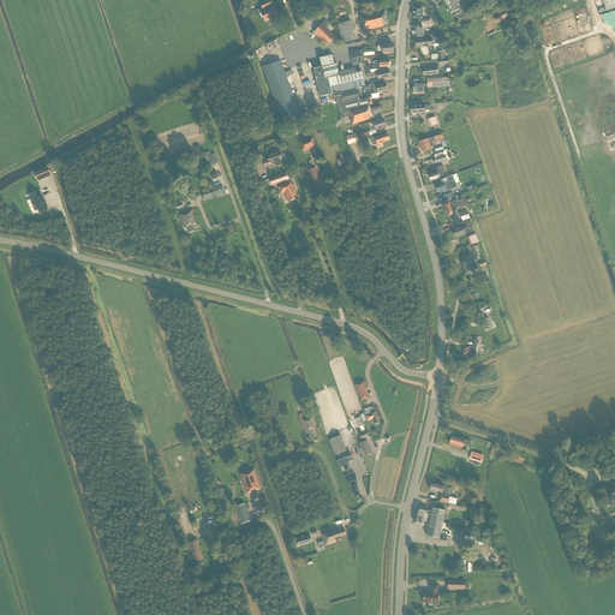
[(263,7),(257,10),(257,11),(258,13),(260,13),(262,12),(266,21),(278,16),(273,5),(270,0),(267,0),(261,4),(263,7)]
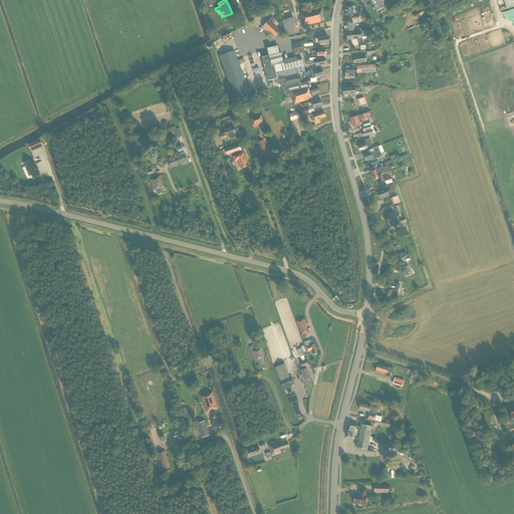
[(373,0),(374,1),(372,2),(375,11),(378,10),(379,12),(384,10),(383,8),(379,0),(373,0)]
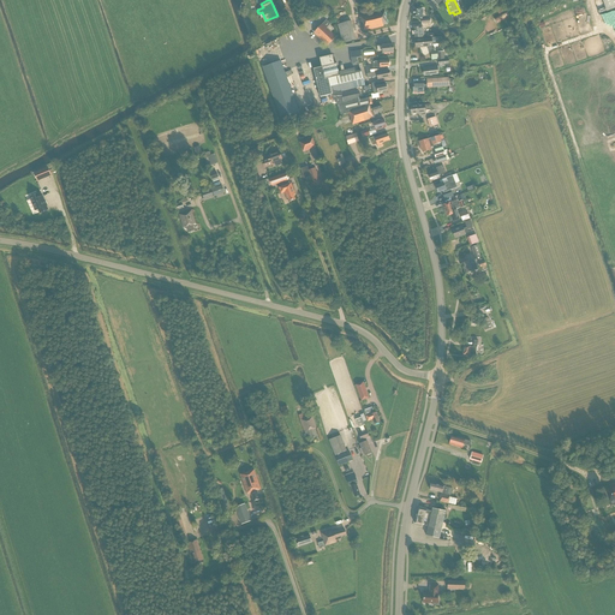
[(614,7),(614,0),(604,0),(608,10),(614,7)]
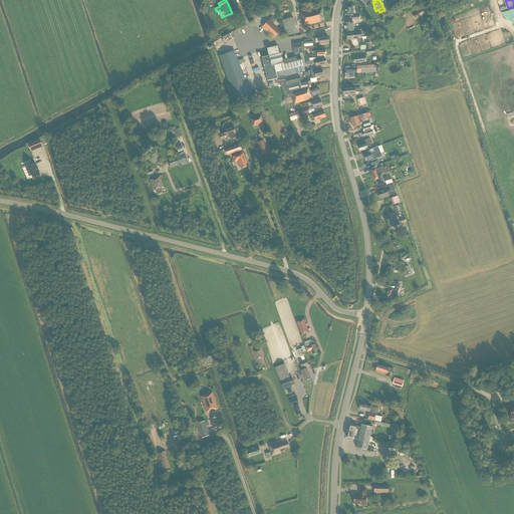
[(360,1),(357,3),(363,10),(366,7),(360,1)]
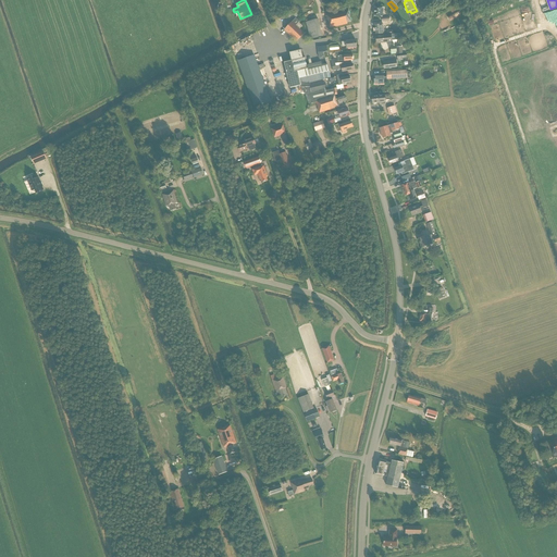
[(382,16),(383,8),(375,7),(374,15),(382,16)]
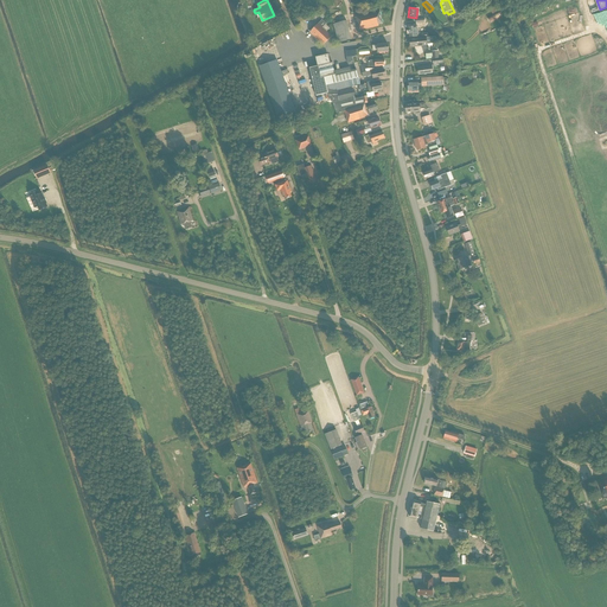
[(374,12),(362,14),(360,11),(356,12),(356,16),(356,18),(358,31),(378,26),(378,25),(383,24),(379,11),(374,12)]
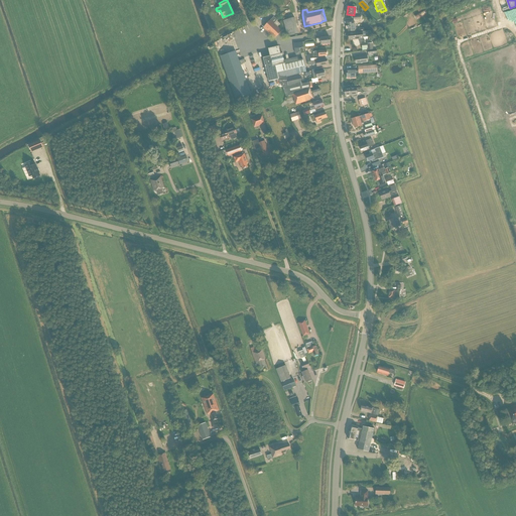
[(274,17),(263,27),(274,38),(281,30),(277,27),(280,24),(277,21),(278,21),(274,17)]
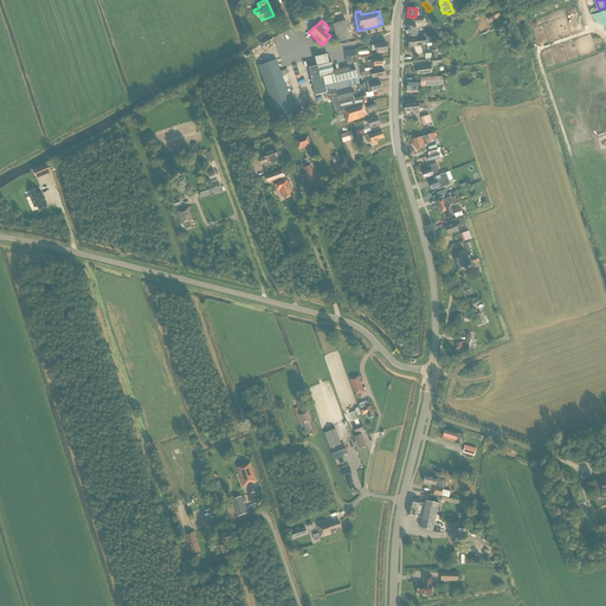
[(337,43),(350,39),(346,20),(333,25),(337,43)]
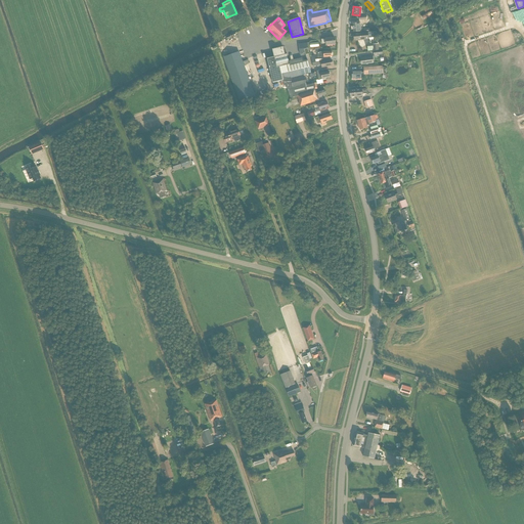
[(360,23),(356,24),(352,24),(353,32),(361,32),(360,25),(360,23)]
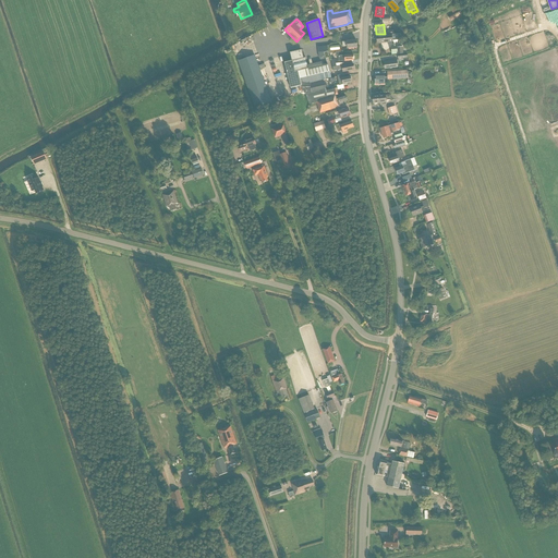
[(396,38),(397,38),(396,34),(376,36),(377,44),(392,41),(396,41),(396,38)]
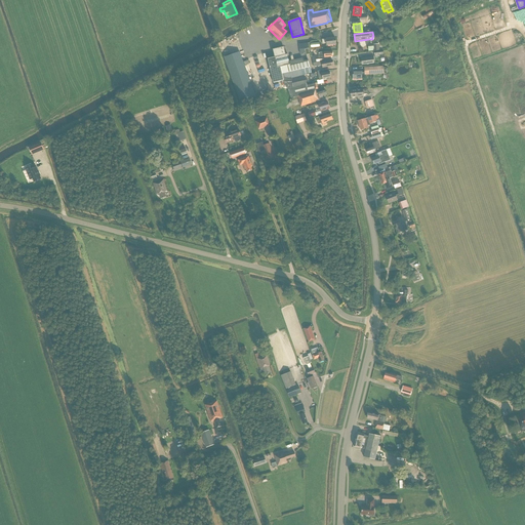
[(299,49),(300,54),(306,53),(307,54),(310,53),(308,48),(307,43),(298,44),(299,49)]
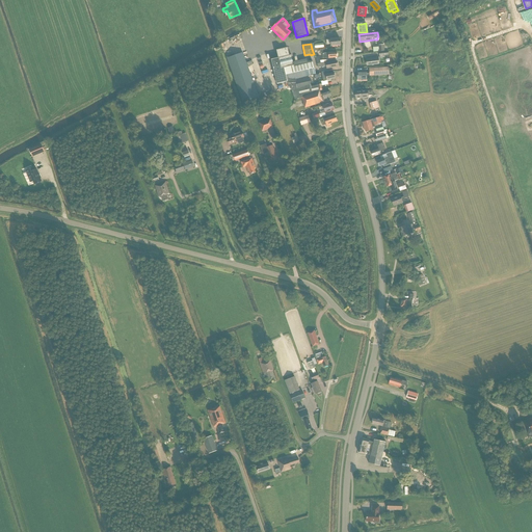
[(278,58),(271,59),(277,84),(287,81),(289,87),(291,86),(292,90),(295,99),(301,98),(312,94),(311,86),(309,76),(316,75),(312,60),(308,62),(307,59),(300,60),(300,63),(294,65),(291,65),(287,49),(281,50),(277,51),(277,49),(276,49),(278,58)]
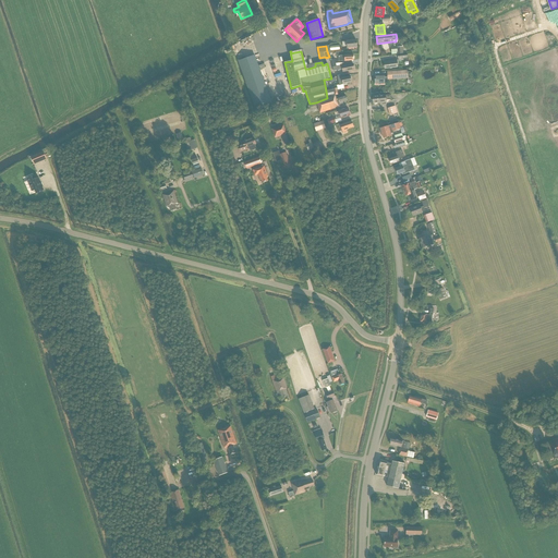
[(385,69),(398,67),(397,60),(384,61),(385,69)]
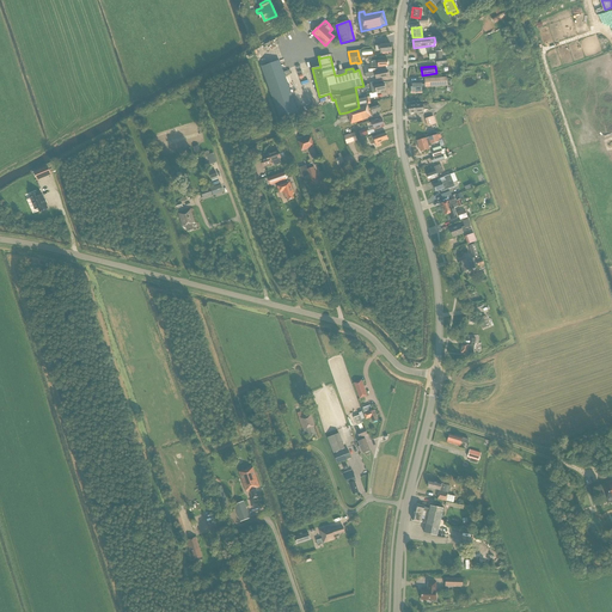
[(265,79),(280,120),(298,114),(283,72),(265,79)]
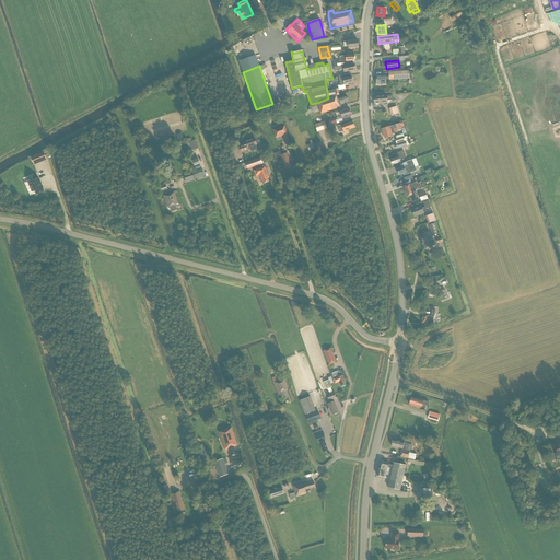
[(384,76),(376,76),(376,79),(376,85),(386,85),(386,82),(388,82),(388,80),(409,78),(409,71),(388,72),(388,77),(384,77),(384,76)]
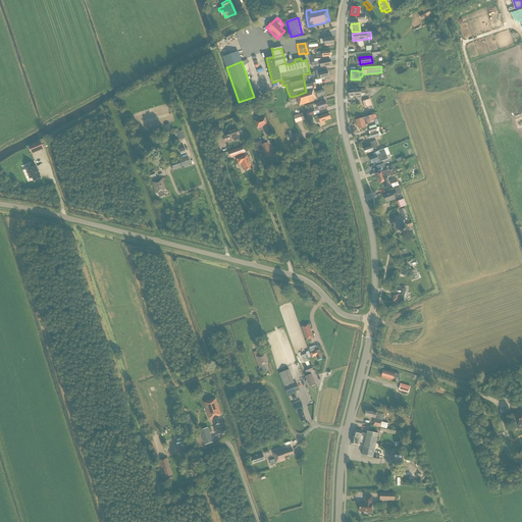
[(320,70),(315,71),(316,72),(317,80),(321,79),(322,80),(324,79),(324,77),(328,77),(327,71),(321,72),(320,70)]
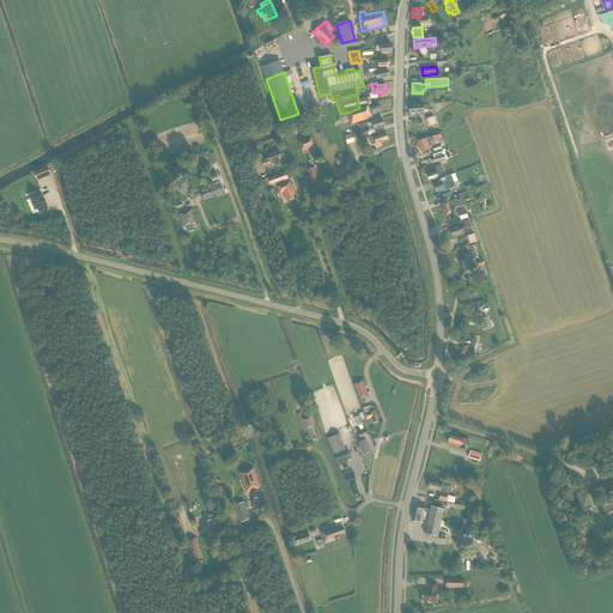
[(368,98),(358,99),(359,108),(369,105),(369,104),(371,104),(370,98),(371,98),(370,93),(368,95),(368,98)]
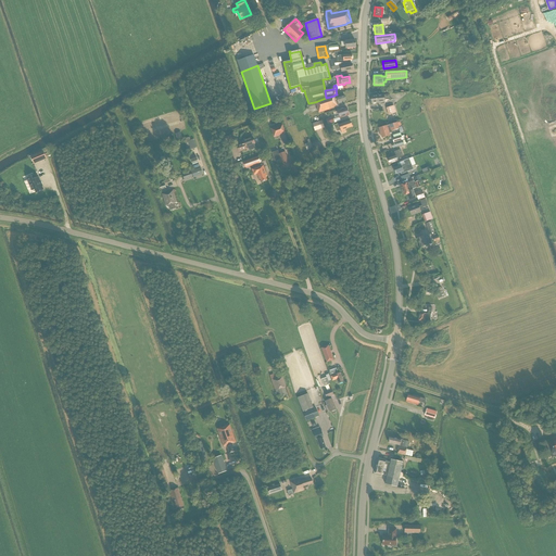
[(384,100),(390,99),(390,95),(383,95),(380,96),(380,92),(376,92),(377,96),(371,97),(373,103),(384,101),(384,100)]
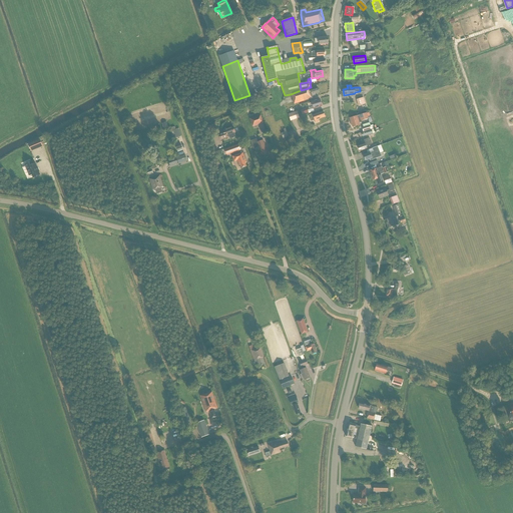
[(301,90),(291,94),(292,97),(293,97),(293,99),(295,104),(312,98),(312,96),(316,95),(315,94),(320,93),(318,87),(309,90),(309,88),(301,90)]
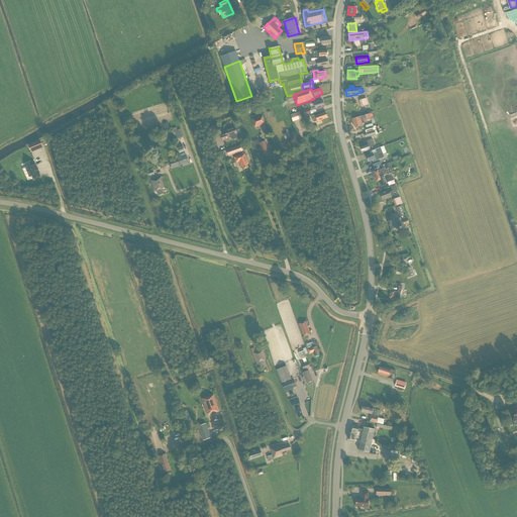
[(316,109),(324,107),(322,100),(314,102),(316,109)]
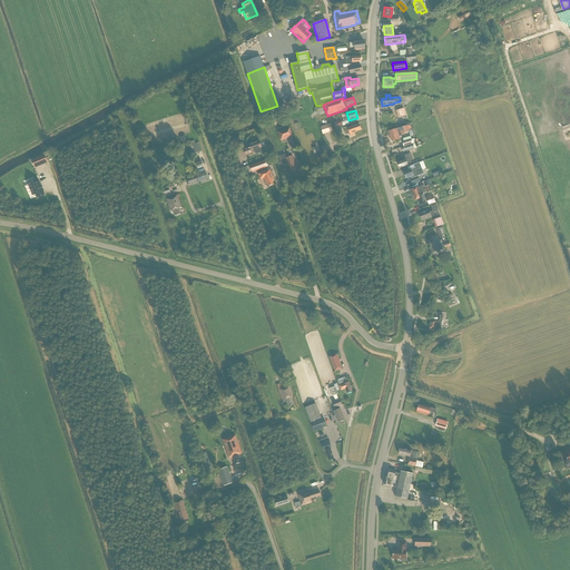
[(330,124),(321,127),(323,135),(333,131),(330,124)]
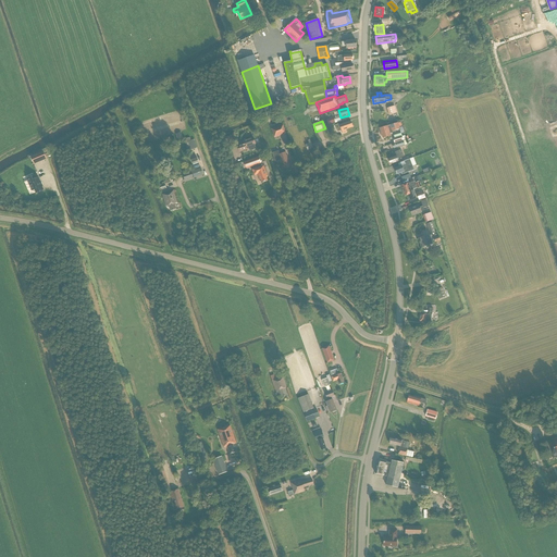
[(346,130),(353,126),(351,121),(339,125),(339,123),(335,125),(338,132),(342,131),(343,133),(347,132),(346,130)]
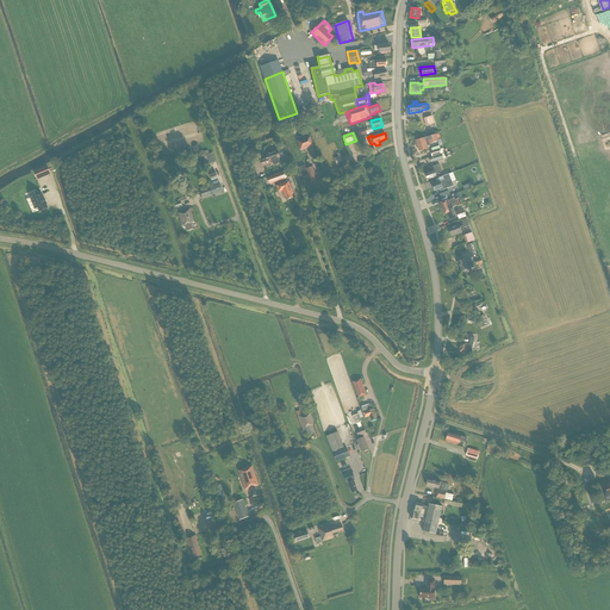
[(436,135),(424,138),(416,141),(419,151),(428,148),(427,144),(430,144),(429,143),(437,141),(436,135)]
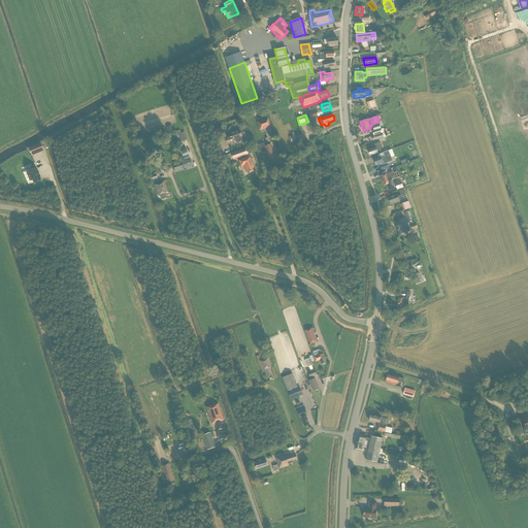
[(264,128),(270,126),(268,119),(261,122),(264,128)]
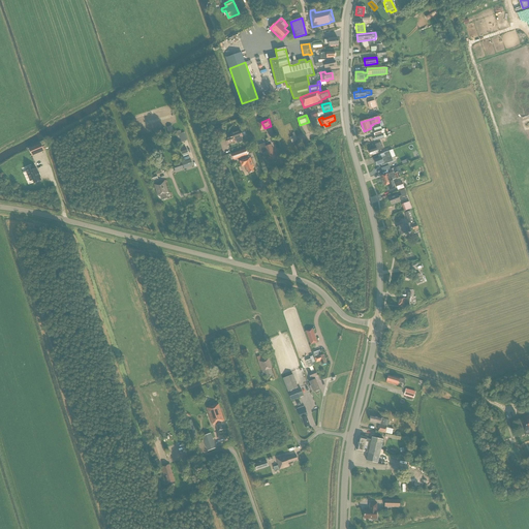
[(242,137),(243,136),(241,130),(230,134),(231,136),(226,138),(227,144),(235,142),(234,139),(236,139),(237,142),(239,143),(242,142),(243,141),(242,137)]
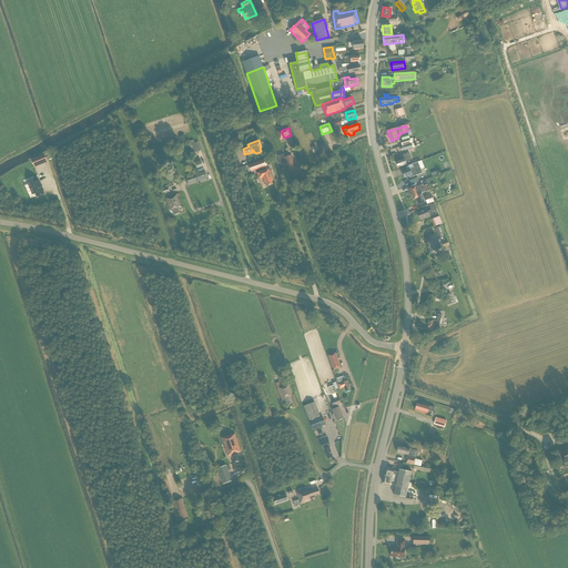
[(189,146),(192,154),(201,151),(198,143),(189,146)]
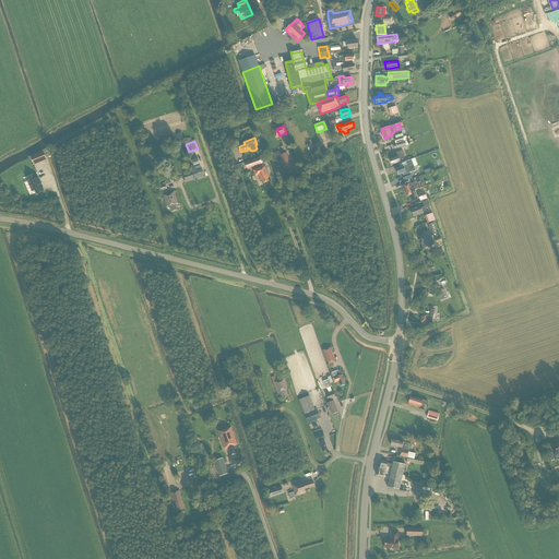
[(392,156),(393,157),(390,158),(392,165),(400,162),(399,159),(405,156),(403,150),(396,153),(394,154),(393,154),(392,156)]
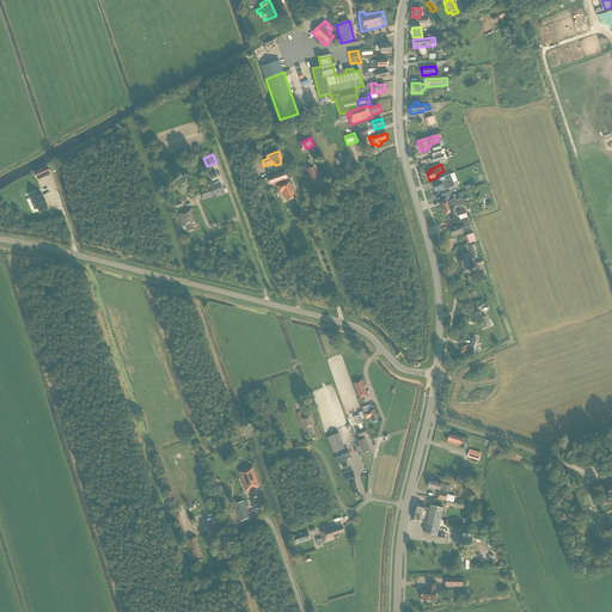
[(306,165),(299,167),(303,177),(308,176),(310,177),(313,185),(319,183),(313,167),(307,170),(306,165)]
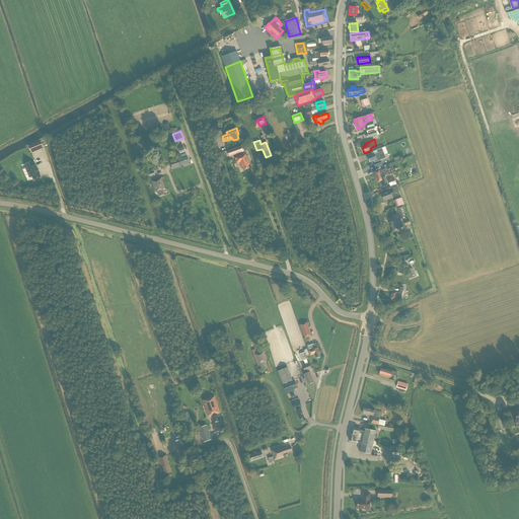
[(41,141),(29,146),(32,153),(43,148),(41,141)]
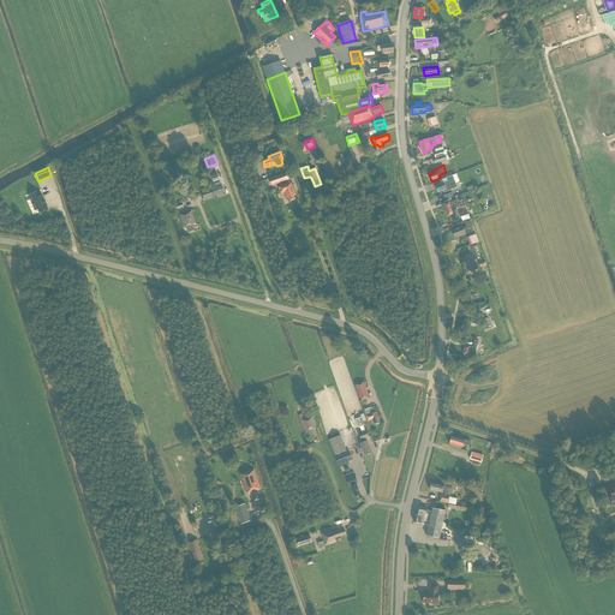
[(272,185),(288,180),(286,174),(270,179),(272,185)]
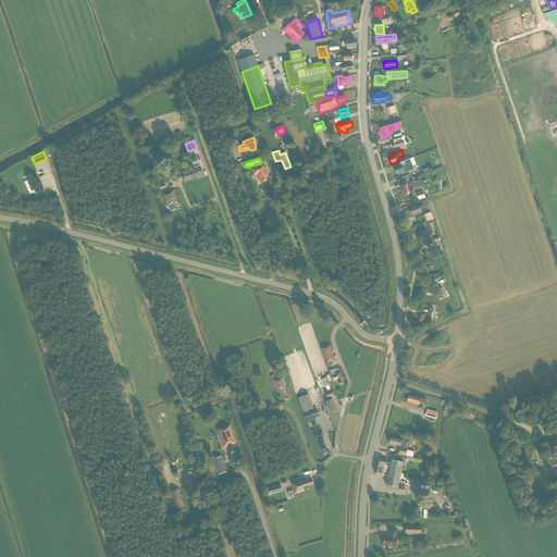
[(401,165),(394,168),(397,174),(400,173),(401,174),(413,170),(412,165),(410,159),(405,161),(406,164),(401,165)]
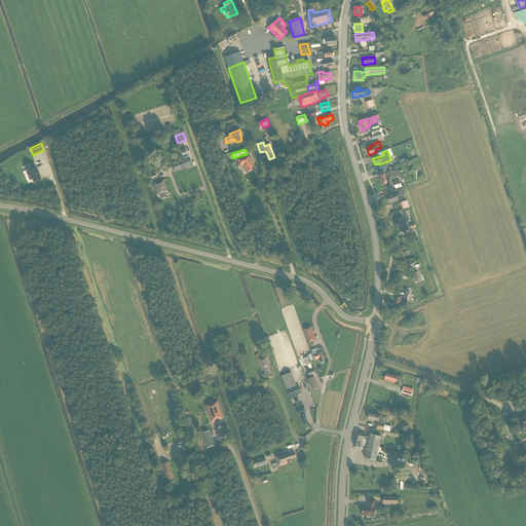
[(251,164),(252,164),(249,156),(238,160),(240,165),(243,164),(246,170),(247,168),(248,173),(253,171),(251,164)]
